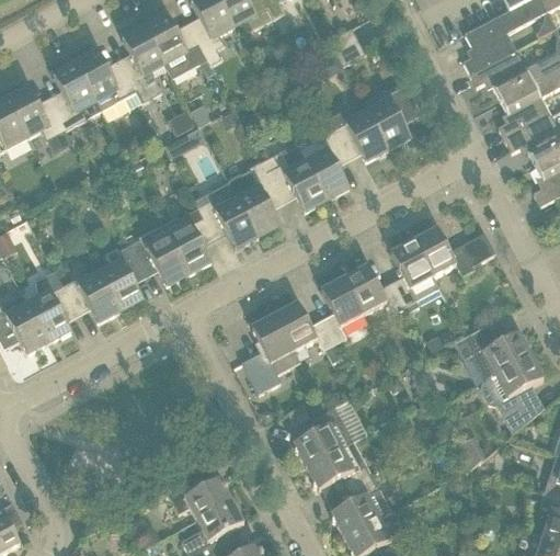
[(203,25),(191,32),(209,66),(221,59),(216,49),(225,45),(219,35),(233,27),(218,0),(194,0),(191,2),(203,25)]
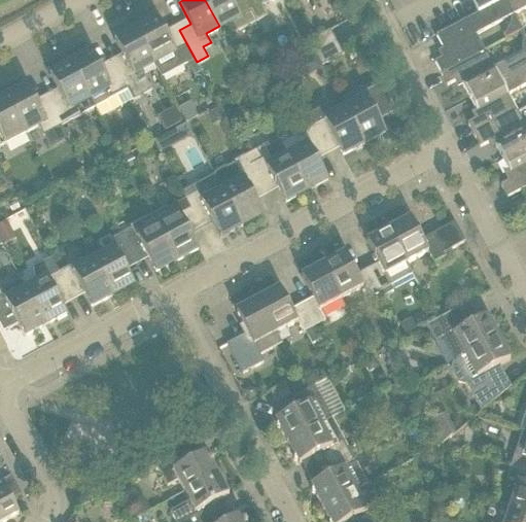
[(205,0),(219,26),(231,20),(236,29),(247,23),(256,18),(251,8),(246,0),(205,0)]
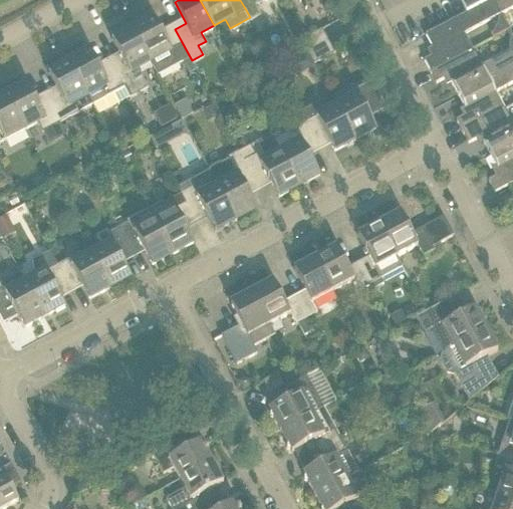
[(240,0),(250,17),(262,11),(257,2),(260,0),(240,0)]
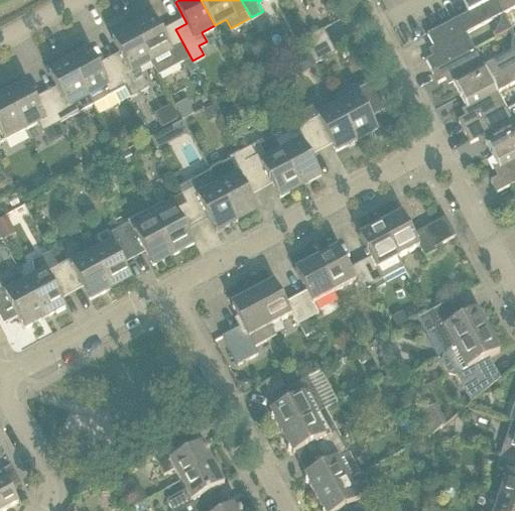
[(437,50),(425,56),(431,69),(474,45),(466,30),(501,12),(502,13),(497,28),(494,30),(496,34),(512,25),(504,10),(498,0),(485,0),(468,9),(427,31),(437,50)]
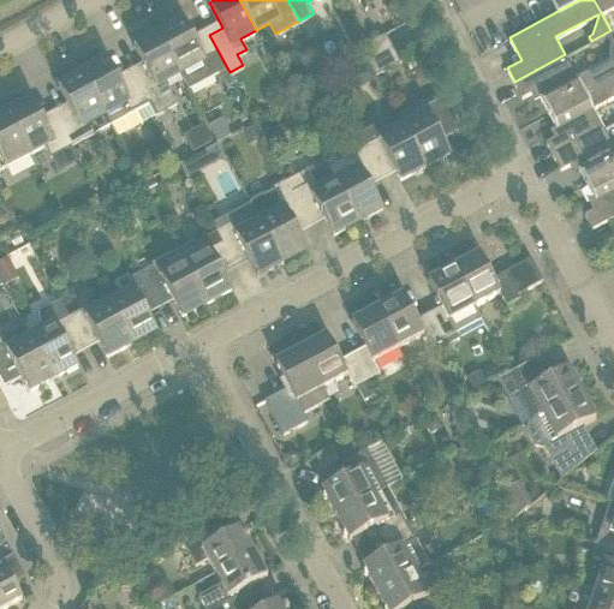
[(552,0),(558,11),(578,0),(552,0)]
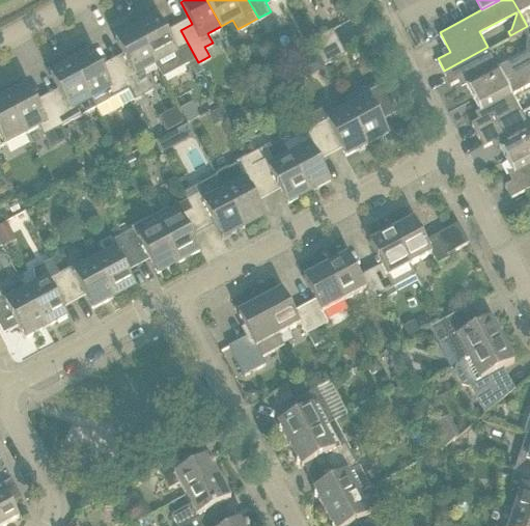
[(512,0),(519,10),(529,4),(529,0),(512,0)]
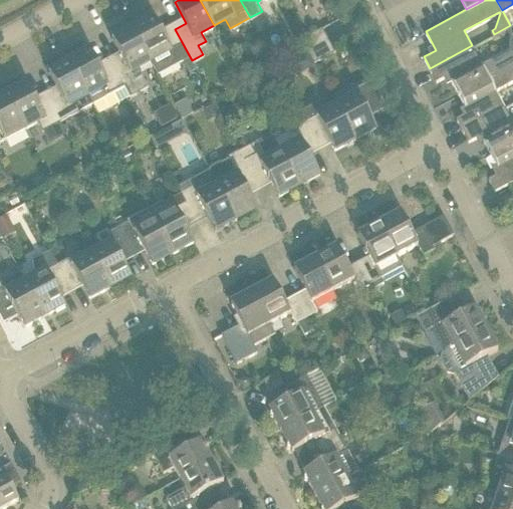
[(153,13),(133,24),(148,53),(151,59),(158,71),(183,58),(189,70),(196,66),(192,60),(175,29),(165,34),(153,13)]
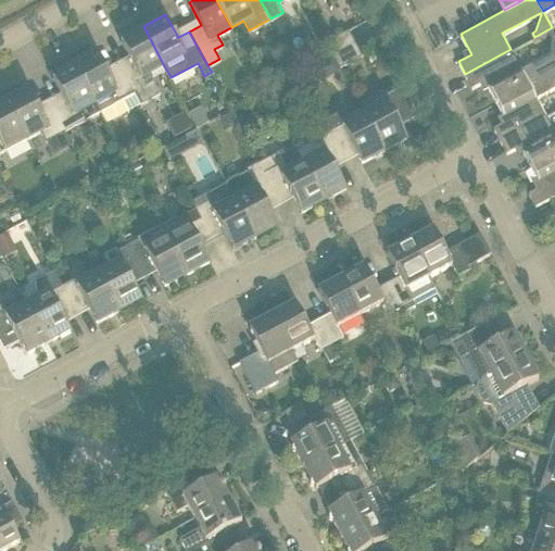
[(133,61),(121,67),(140,102),(161,91),(150,71),(163,64),(143,26),(121,38),(133,61)]
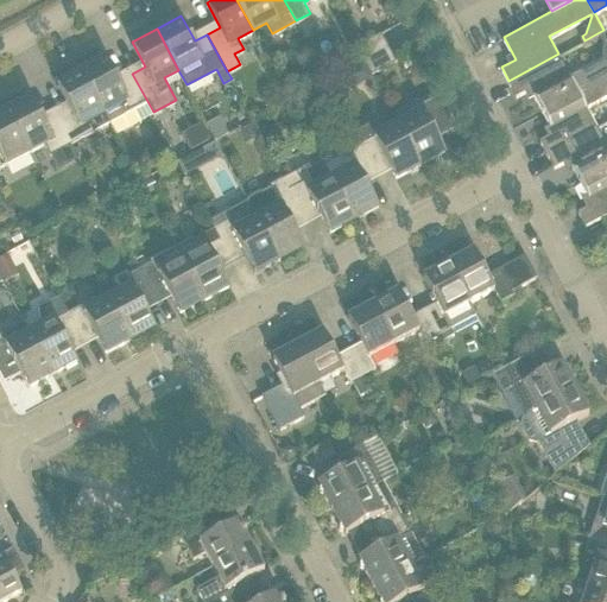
[(364,57),(372,73),(396,58),(381,30),(356,44),(364,57)]
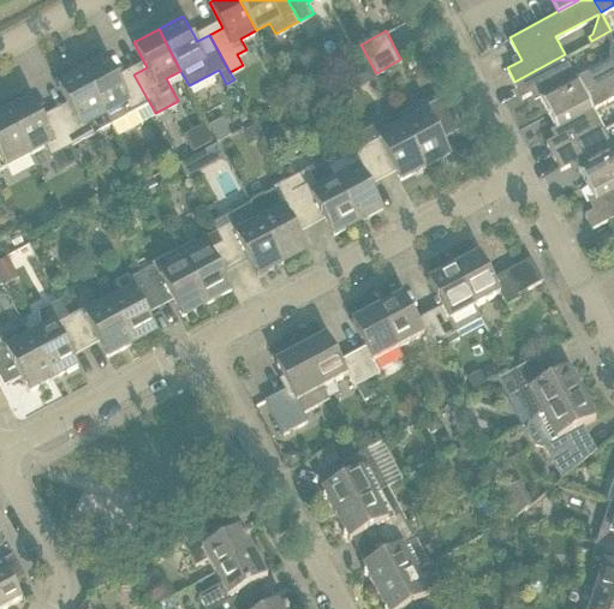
[(536,88),(548,109),(613,75),(613,63),(610,57),(576,75),(565,54),(514,82),(523,95),(536,88)]
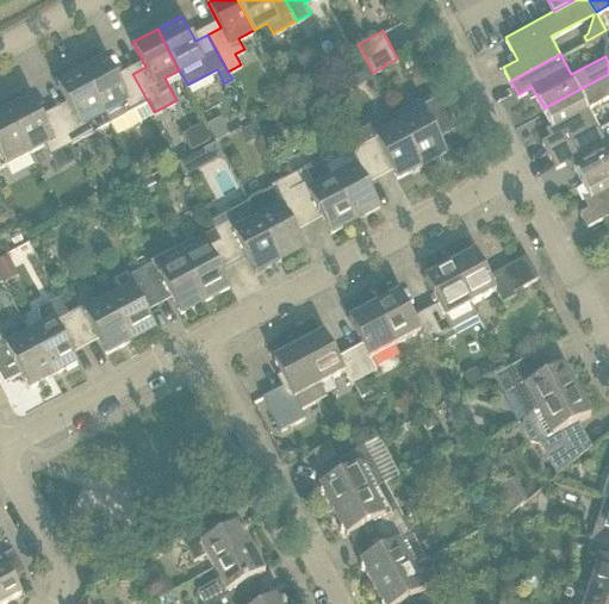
[(106,56),(79,70),(101,111),(104,110),(110,120),(116,132),(154,112),(132,74),(120,81),(106,56)]
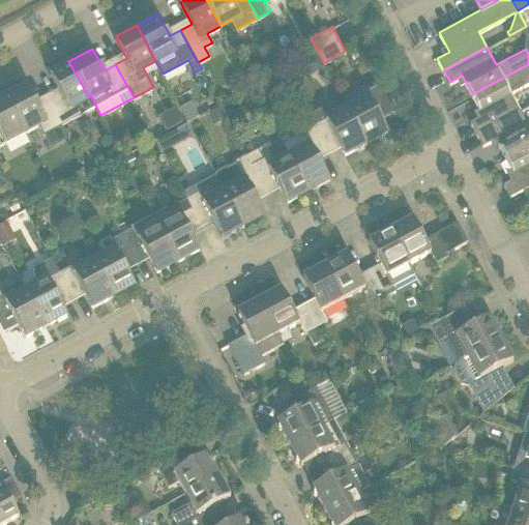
[(309,55),(307,55),(313,65),(314,65),(318,66),(324,63),(317,50),(310,54),(309,55)]
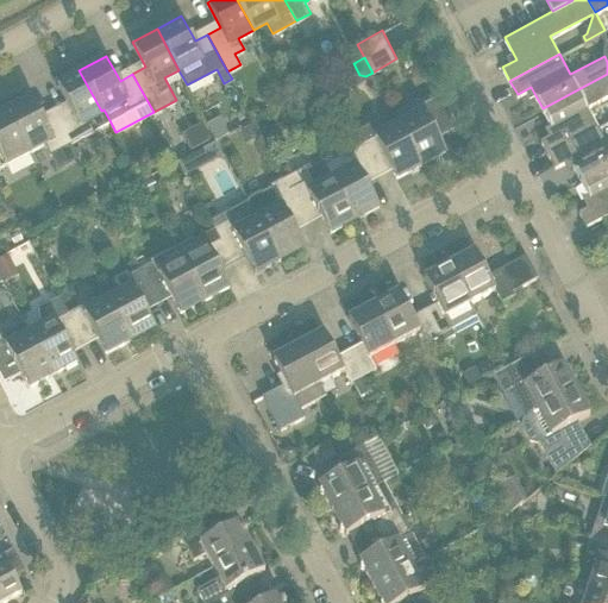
[(79,70),(57,82),(70,107),(58,114),(73,140),(94,129),(110,120),(104,110),(101,111),(79,70)]
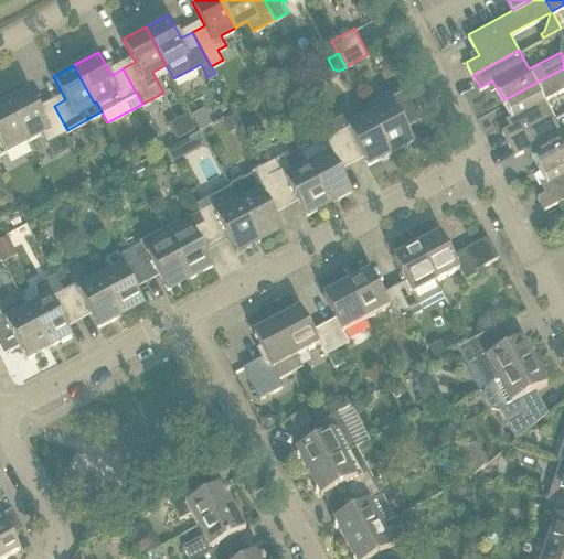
[(501,128),(509,141),(555,116),(545,98),(563,87),(563,68),(503,100),(514,121),(501,128)]
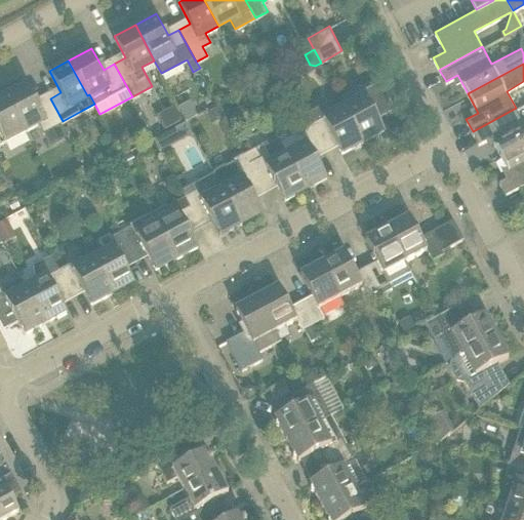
[(280,70),(273,74),(276,80),(284,76),(280,70)]
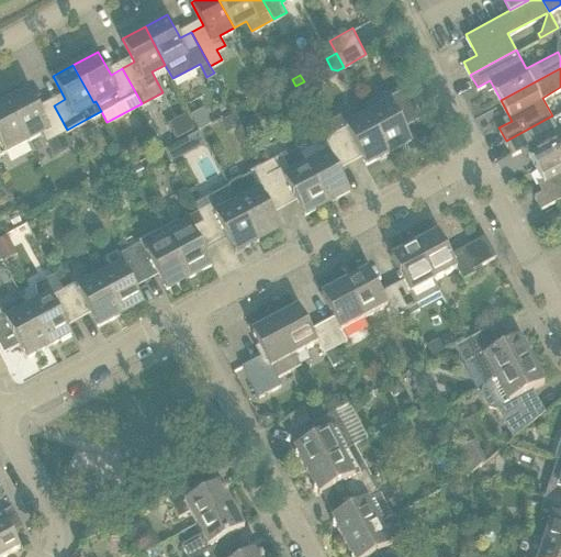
[(371,111),(368,112),(388,151),(411,137),(404,125),(423,115),(407,86),(386,97),(389,101),(371,111)]
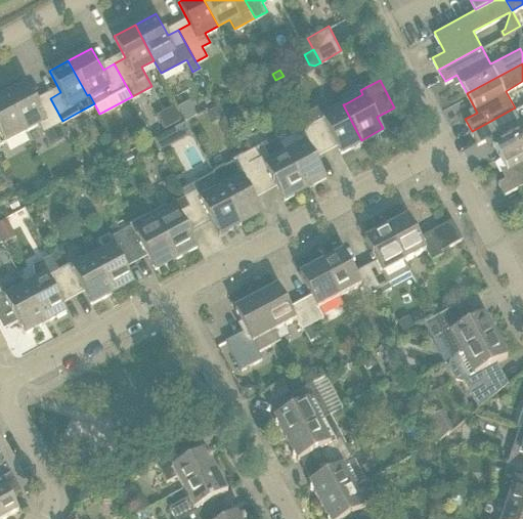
[(28,82),(6,94),(25,128),(38,121),(43,131),(62,121),(50,98),(39,103),(28,82)]
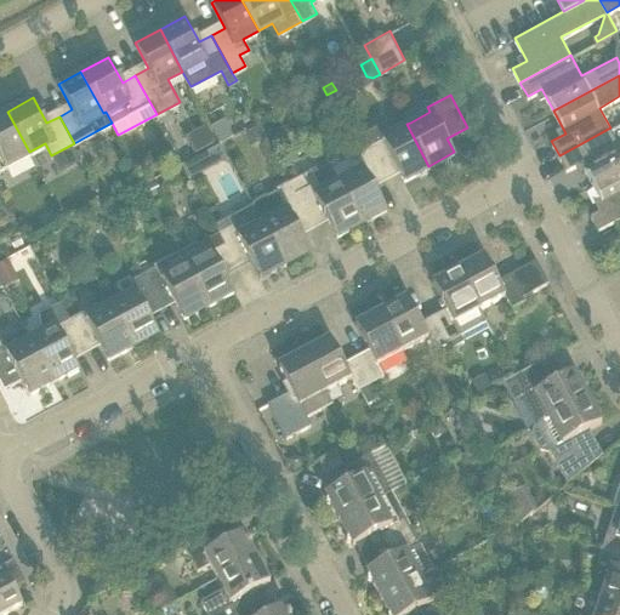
[(0,168),(29,152),(7,112),(0,114),(0,168)]
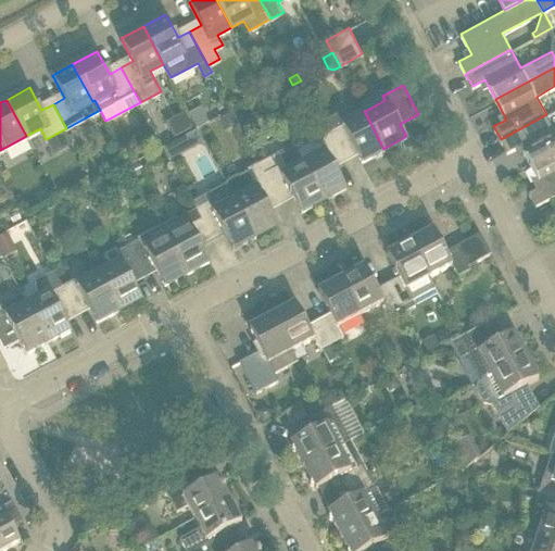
[(324,119),(330,129),(343,153),(354,148),(362,161),(383,149),(364,111),(353,117),(348,105),(324,119)]
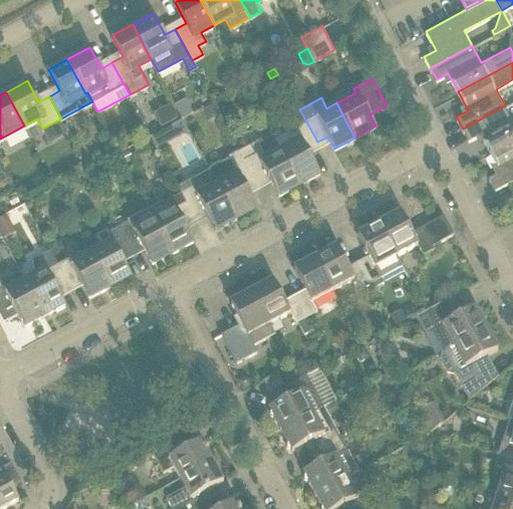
[(175,104),(182,117),(193,110),(187,98),(175,104)]
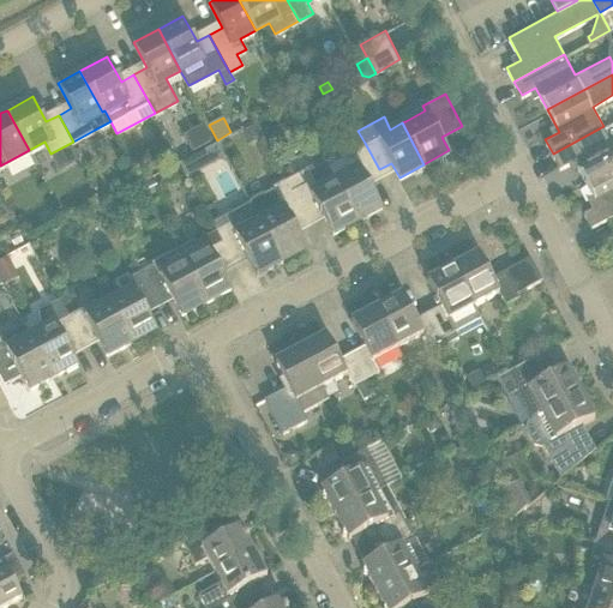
[(254,122),(244,128),(250,140),(260,134),(254,122)]
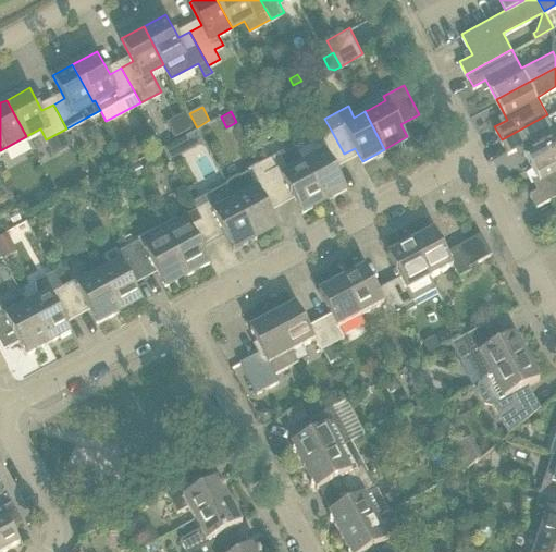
[(185,133),(194,129),(185,113),(168,122),(176,138),(185,133)]
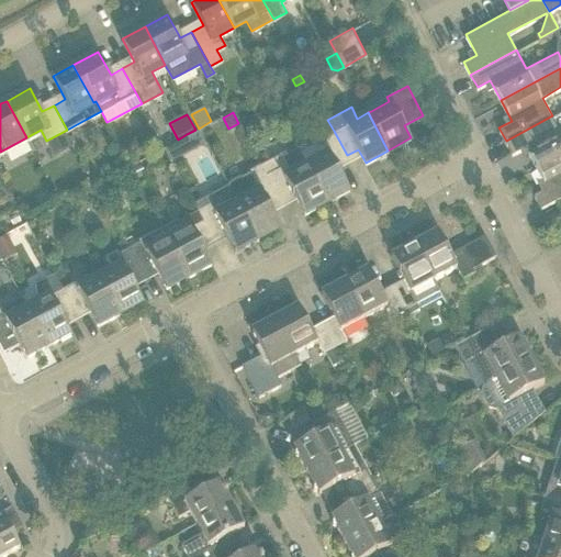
[(525,146),(536,166),(560,153),(560,132),(552,115),(506,141),(513,153),(525,146)]
